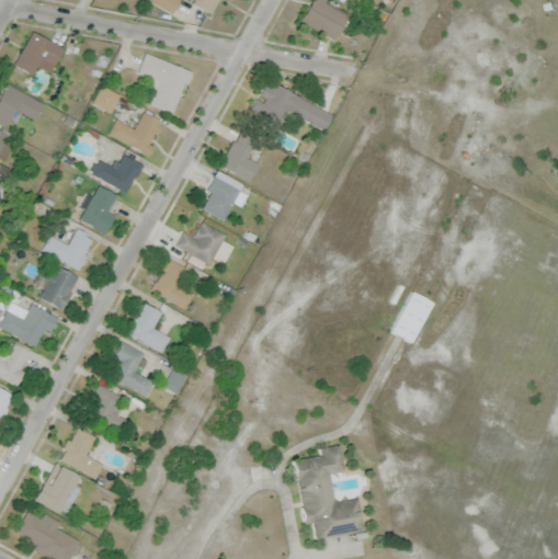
[(180,0),(172,15),(149,2),(150,0),(180,0)]
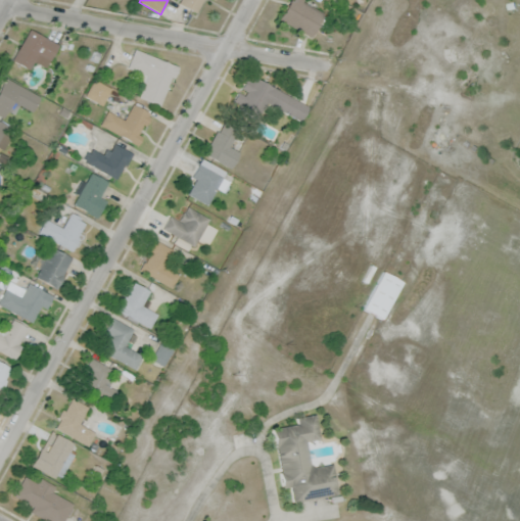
[(203,0),(196,13),(180,4),(182,0),(203,0)]
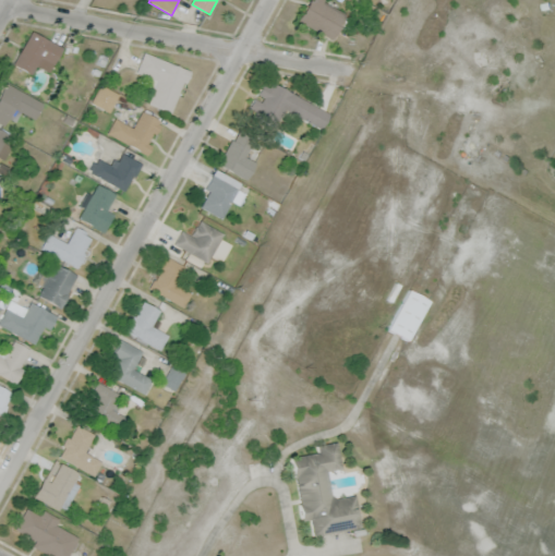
[(334,41),(298,22),(310,0),(327,0),(326,2),(348,15),(334,41)]
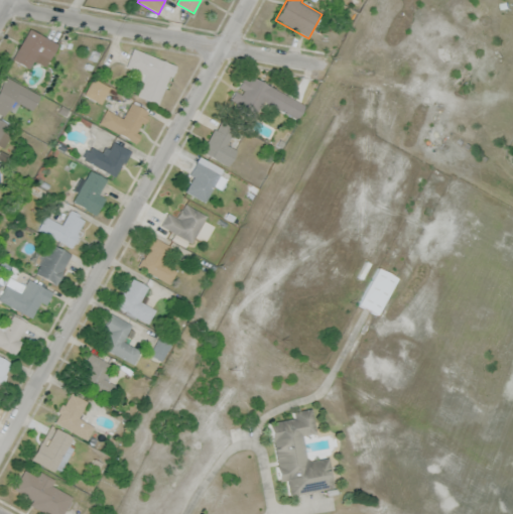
[(59,45),(46,70),(35,63),(31,71),(13,60),(30,29),(59,45)]
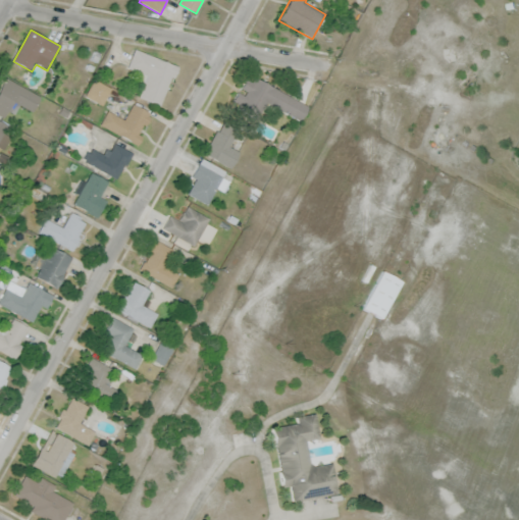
[(128,69),(136,50),(178,67),(163,108),(141,98),(146,86),(138,83),(141,74),(128,69)]
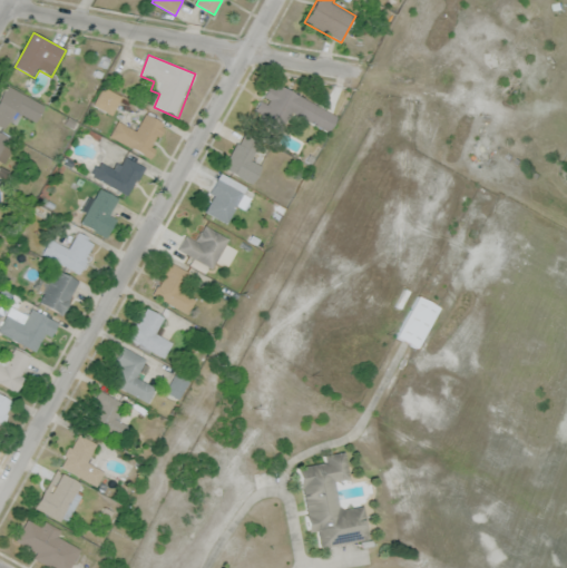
[(0,96),(7,84),(47,106),(37,124),(17,113),(8,131),(0,127),(0,96)]
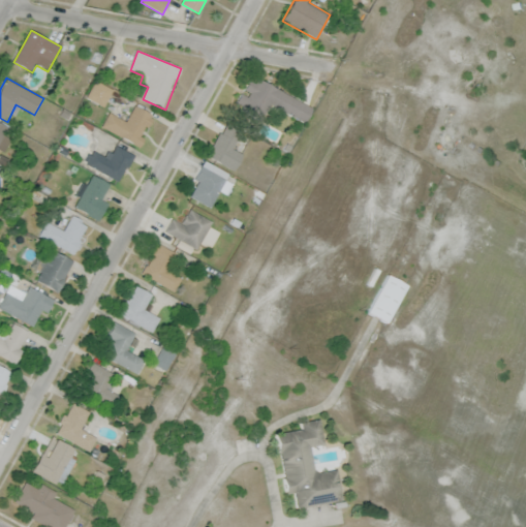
[(251,81),(258,85),(261,80),(291,97),(284,111),(269,102),(261,116),(239,103),(251,81)]
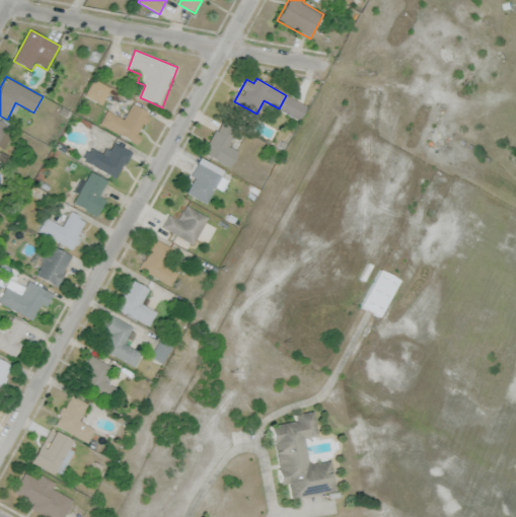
[(112,89),(102,105),(85,96),(94,80),(112,89)]
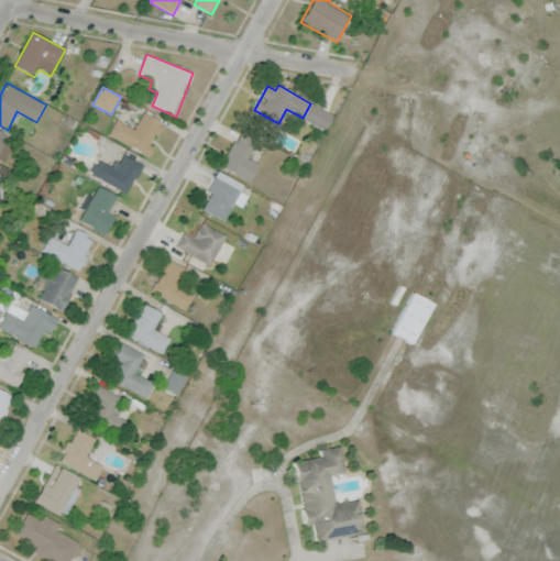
[(108,135),(118,119),(134,128),(143,111),(168,125),(150,158),(108,135)]
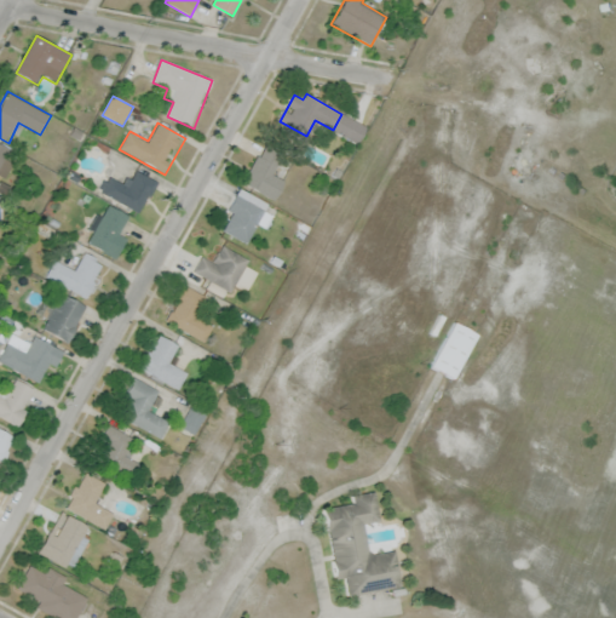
[(0,143),(13,152),(9,161),(13,165),(5,179),(0,176),(0,143)]
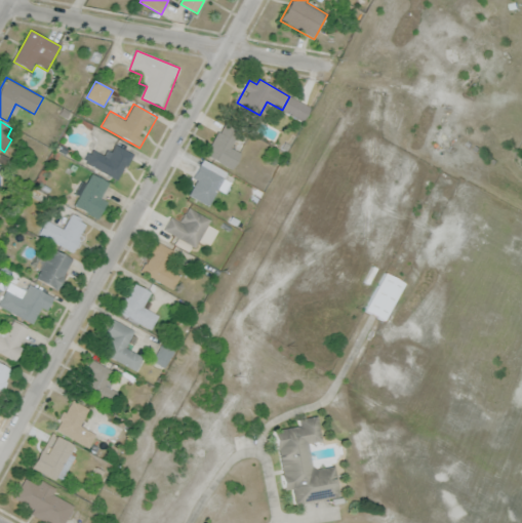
[(228,122),(241,131),(232,149),(242,154),(233,170),(206,155),(218,132),(222,134),(228,122)]
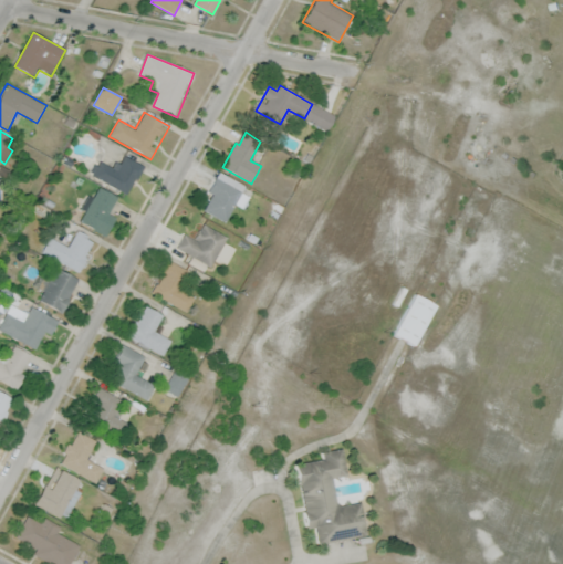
[(126,157),(145,168),(128,197),(92,176),(101,160),(113,168),(115,164),(121,167),(126,157)]
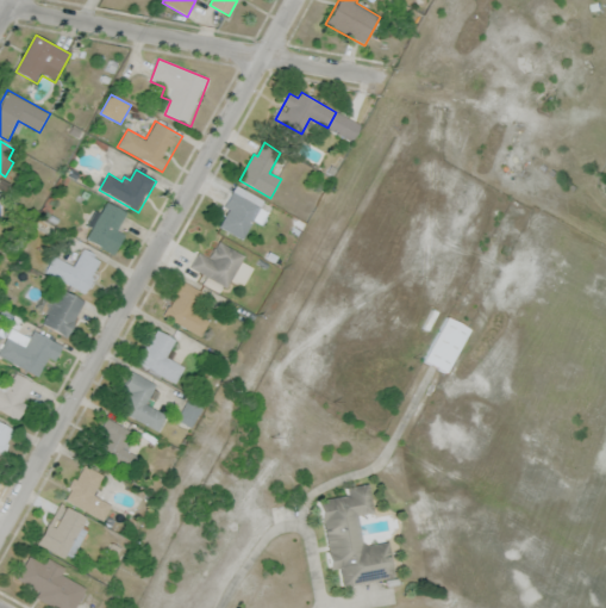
[(224,208),(237,185),(264,200),(261,208),(269,212),(262,225),(252,221),(242,241),(220,229),(230,211),(224,208)]
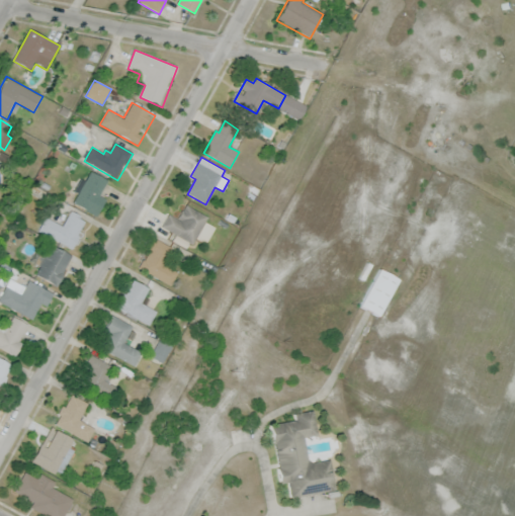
[(83,179),(86,181),(92,172),(106,180),(97,195),(106,201),(97,217),(73,203),(79,193),(76,192),(83,179)]
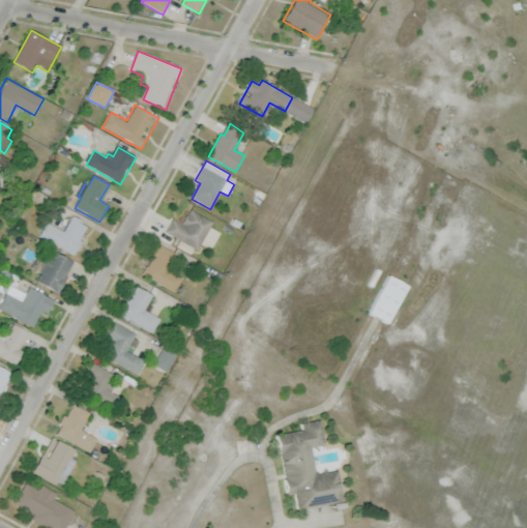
[(169,233),(175,221),(182,225),(191,210),(213,224),(198,250),(169,233)]
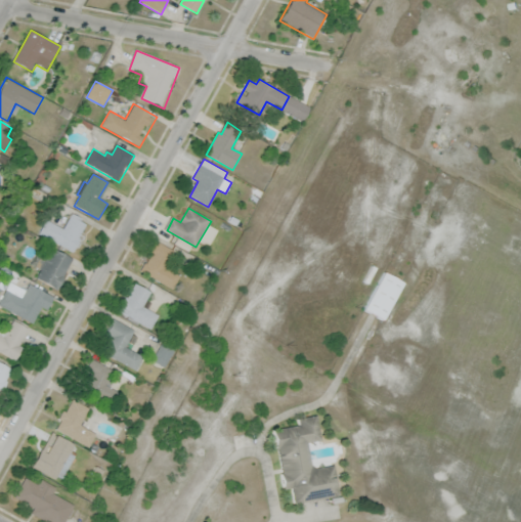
[(41,234),(49,221),(64,229),(73,215),(90,224),(74,253),(41,234)]
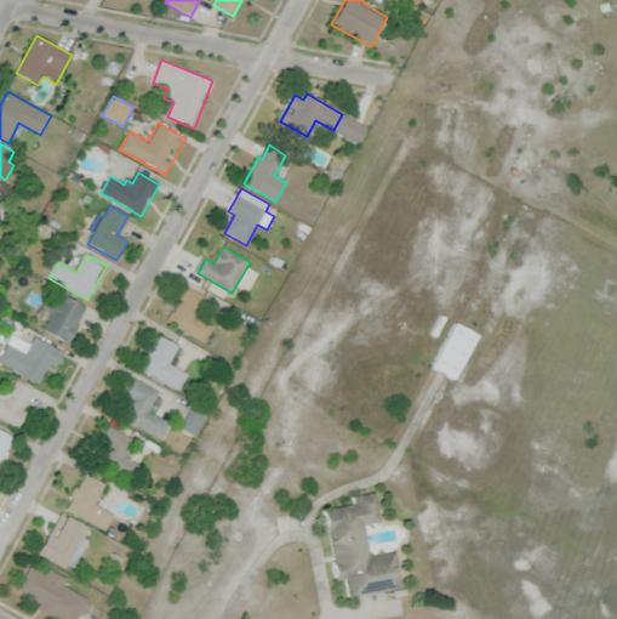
[(187,288),(209,300),(199,318),(213,328),(205,344),(167,322),(187,288)]
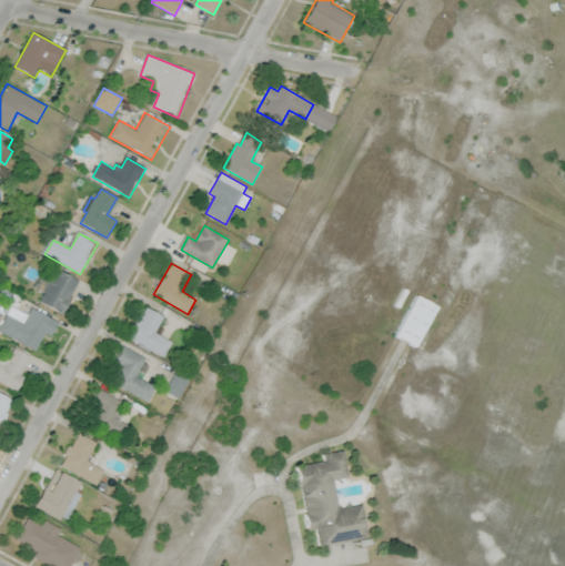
[(56,268),(81,282),(63,314),(38,300),(56,268)]
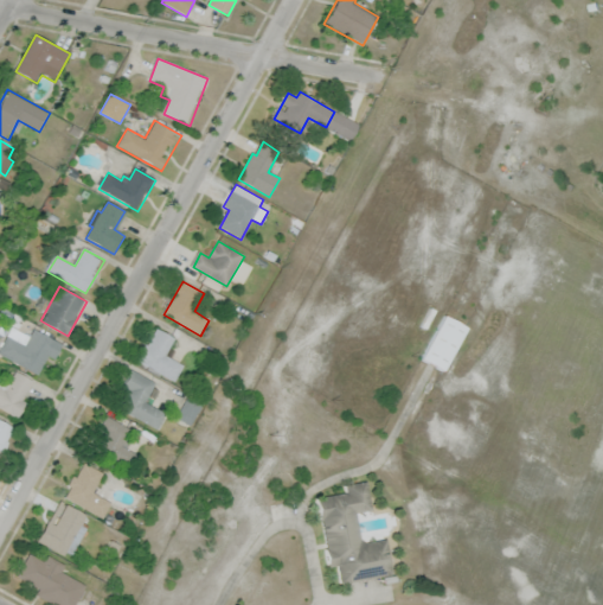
[(447,317),(468,329),(444,371),(423,360),(447,317)]
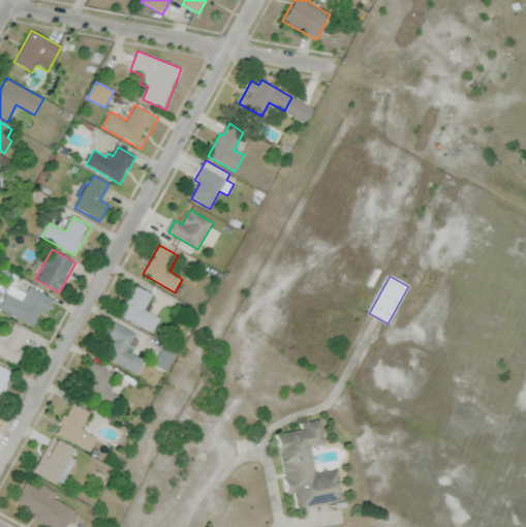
[(0,306),(11,285),(28,295),(32,286),(57,301),(48,315),(42,312),(34,328),(0,308),(0,306)]
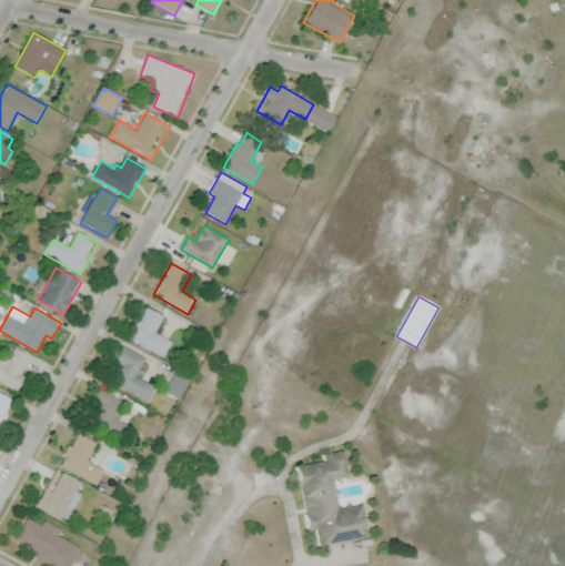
[(164,317),(159,327),(165,332),(163,336),(173,342),(165,357),(130,339),(147,307),(164,317)]
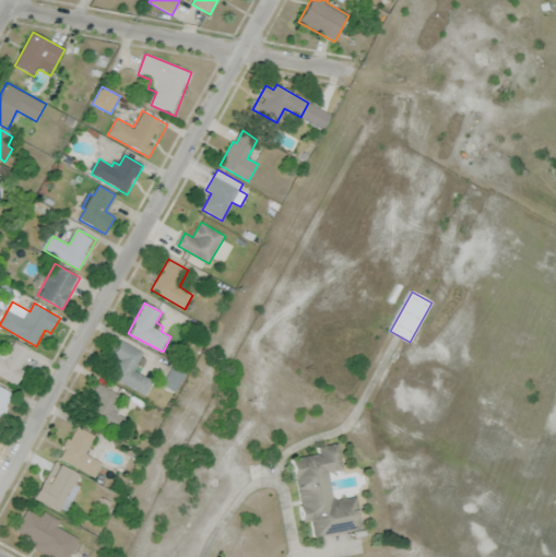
[(122,340),(148,355),(139,370),(155,381),(146,398),(110,377),(119,360),(113,356),(122,340)]
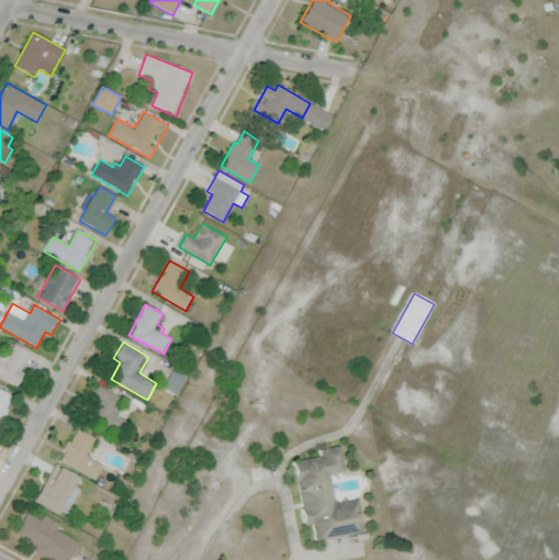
[(0,347),(10,353),(15,344),(34,355),(17,388),(0,378),(0,347)]
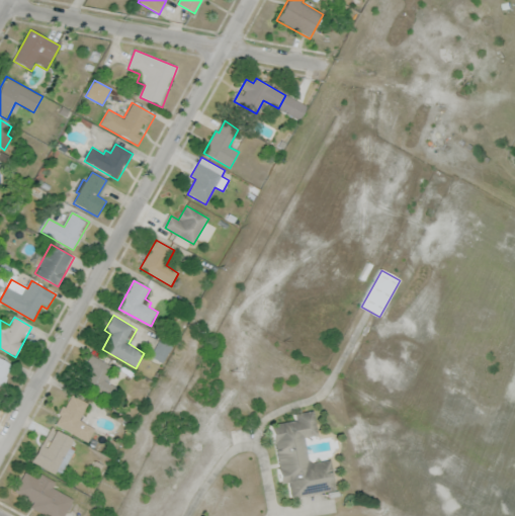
[(161,338),(174,346),(164,364),(151,356),(161,338)]
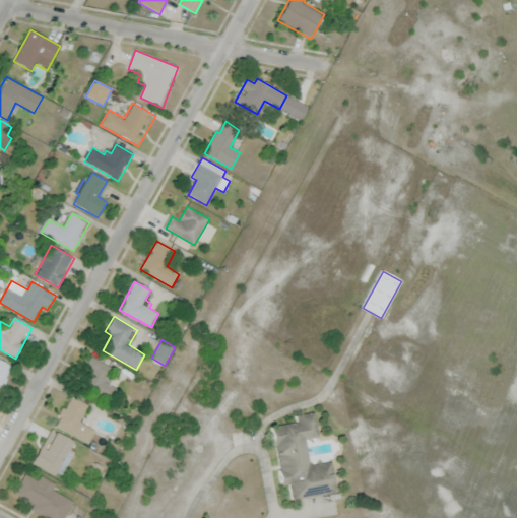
[(115,368),(111,376),(114,377),(110,386),(122,392),(114,406),(81,388),(90,372),(84,369),(91,355),(115,368)]
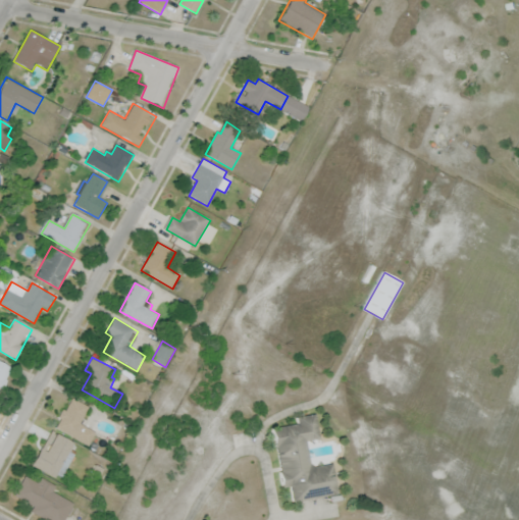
[(0,361),(14,369),(0,396),(0,361)]
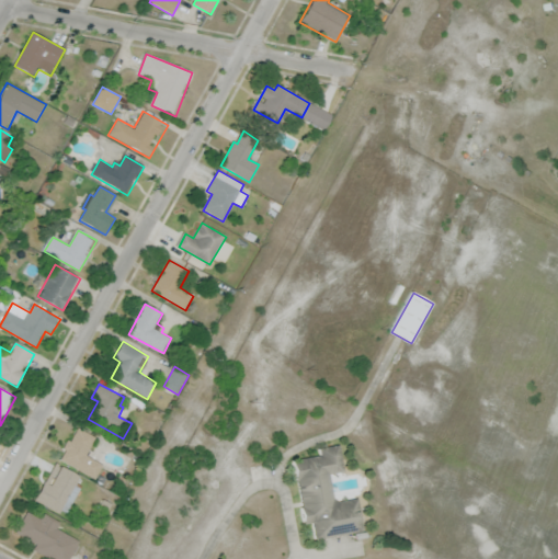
[(78,428),(95,437),(87,454),(104,464),(95,479),(59,459),(78,428)]
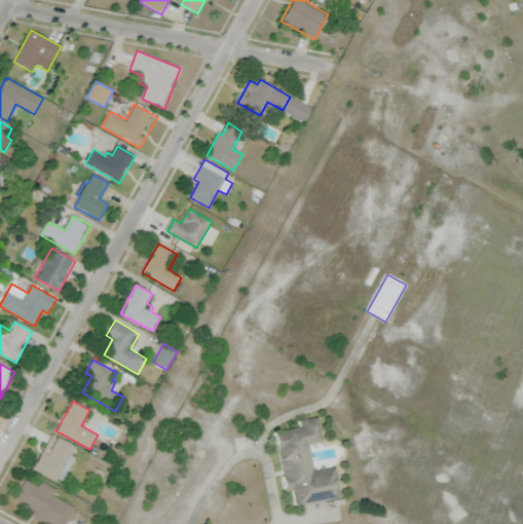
[(300,419),(318,416),(323,443),(310,445),(313,470),(320,471),(337,468),(342,498),(297,507),(295,491),(286,492),(274,432),(301,426),(300,419)]
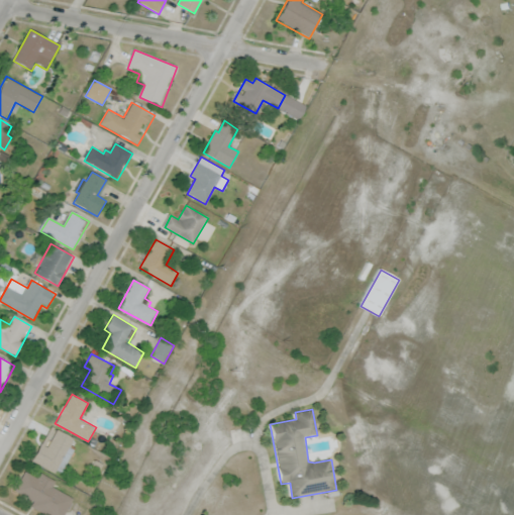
[(52,425),(76,439),(71,447),(76,450),(61,478),(31,461),(52,425)]
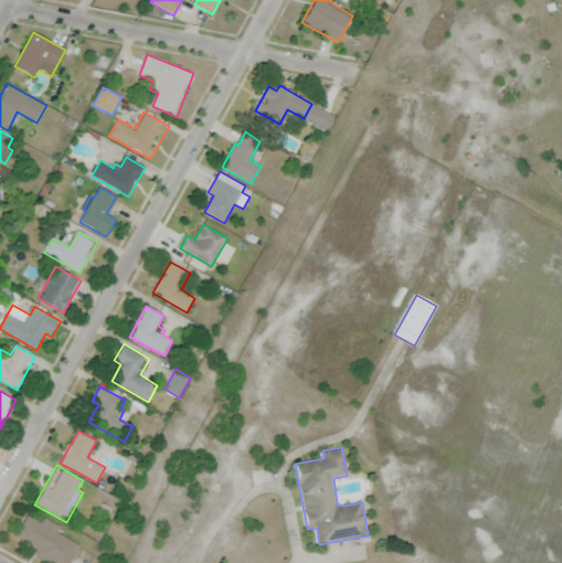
[(29,516),(42,523),(45,517),(62,527),(59,532),(82,545),(71,562),(48,562),(30,553),(33,546),(17,537),(29,516)]
